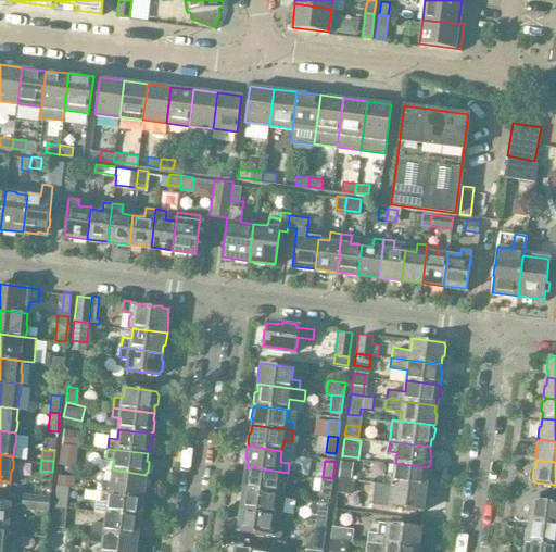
[(428,479),(430,469),(428,468),(428,467),(395,463),(394,474),(386,473),(384,483),(425,488),(426,480),(428,479)]
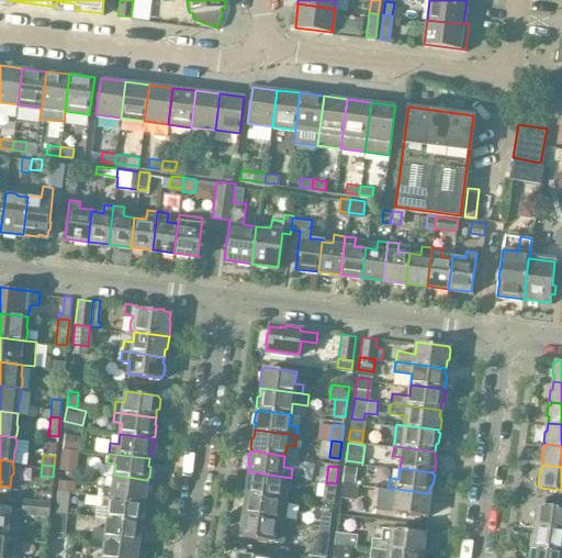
[(291,478),(249,471),(248,479),(246,480),(245,490),(246,492),(246,493),(279,498),(280,487),(289,488),(291,478)]
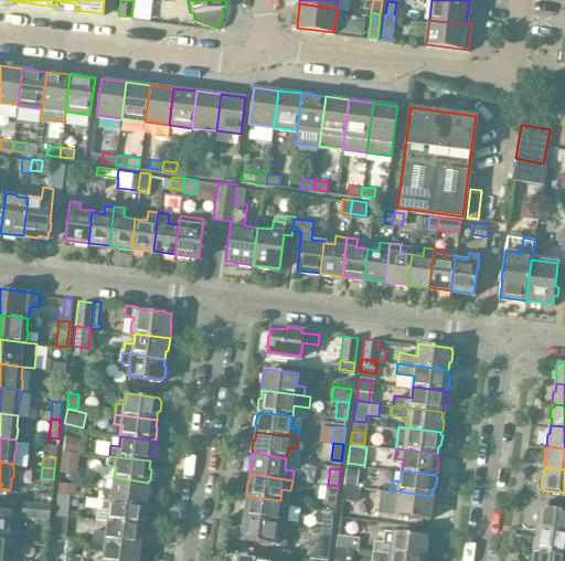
[(148,483),(115,477),(114,488),(105,487),(103,497),(145,503),(146,496),(148,495),(149,485),(148,483)]
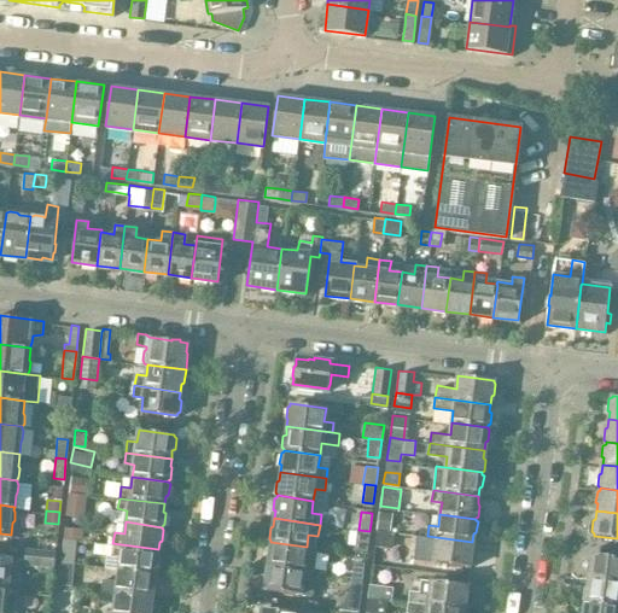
[(65,526),(64,529),(64,537),(75,538),(88,539),(88,536),(82,535),(82,529),(65,526)]
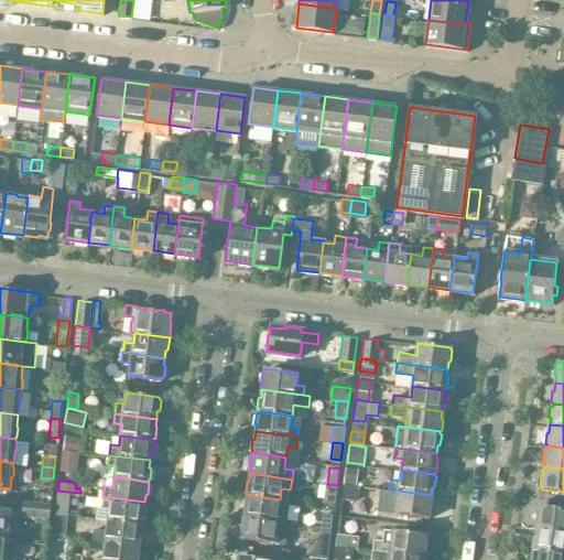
[(358,499),(359,485),(344,483),(342,497),(358,499)]
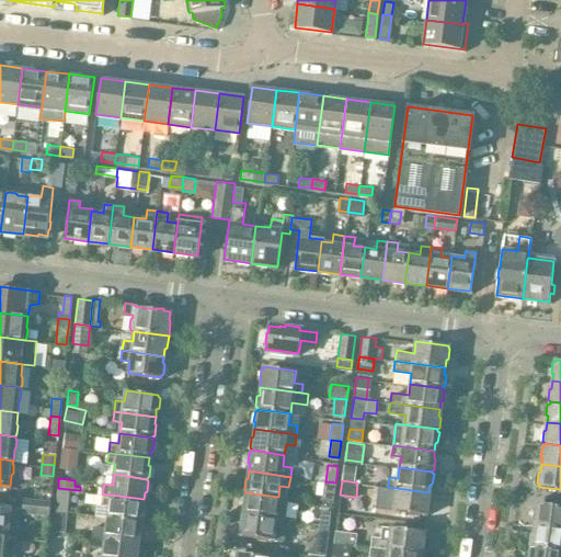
[(335,482),(325,481),(324,481),(321,498),(333,499),(335,482)]
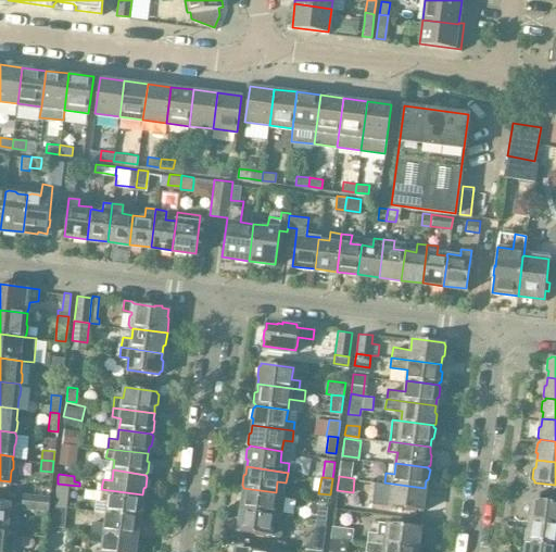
[(426,497),(424,494),(425,488),(384,483),(375,480),(374,491),(392,493),(390,505),(422,510),(422,507),(425,506),(426,497)]
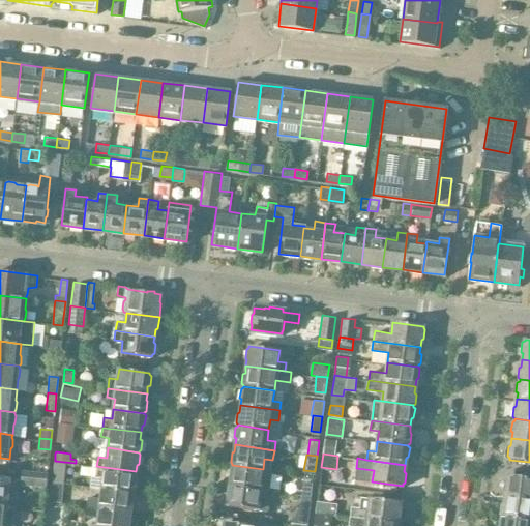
[(63,481),(64,462),(55,461),(54,467),(53,480),(62,481),(63,481)]
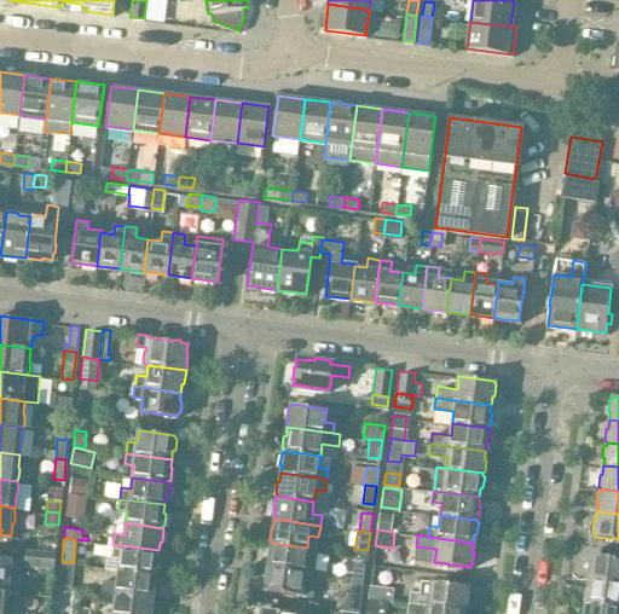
[(307,548),(271,543),(271,544),(268,545),(267,556),(270,557),(268,565),(314,572),(316,561),(306,560),(307,548)]
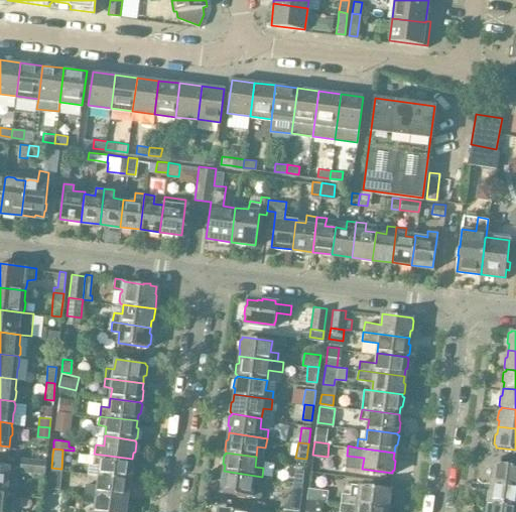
[(132,459),(94,454),(93,463),(101,465),(100,474),(129,478),(130,478),(132,477),(133,467),(131,466),(132,459)]
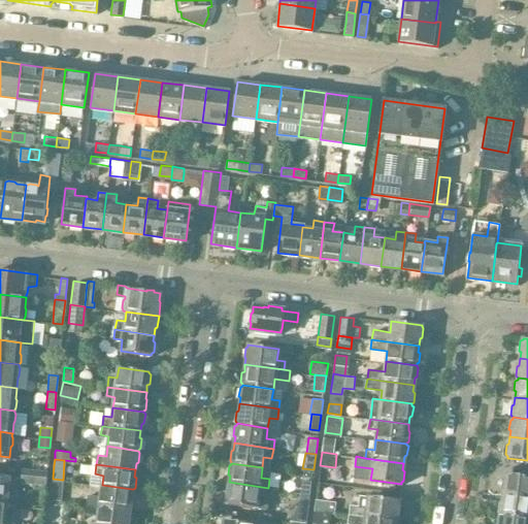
[(45,484),(47,470),(22,467),(21,482),(45,484)]
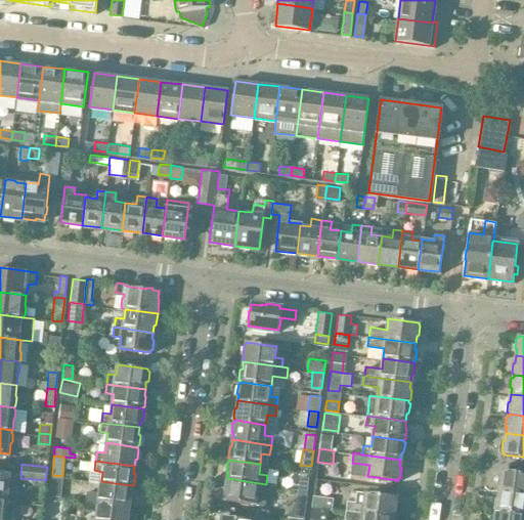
[(523,472),(501,470),(501,471),(498,472),(497,482),(499,483),(498,489),(523,492),(523,472)]
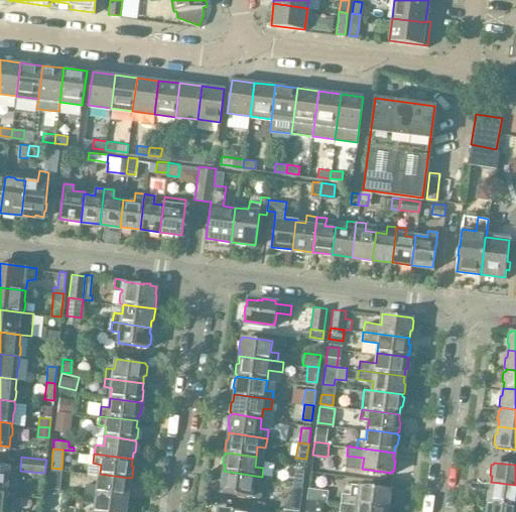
[(17,467),(9,466),(0,465),(0,491),(15,493),(17,467)]
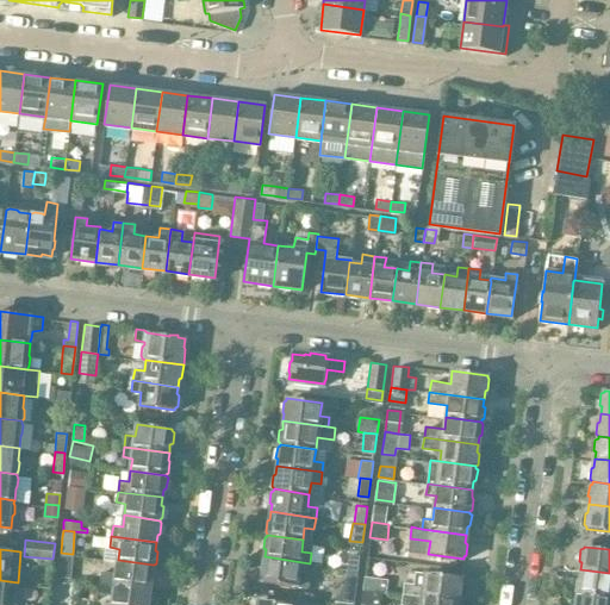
[(69,577),(72,554),(61,553),(58,575),(69,577)]
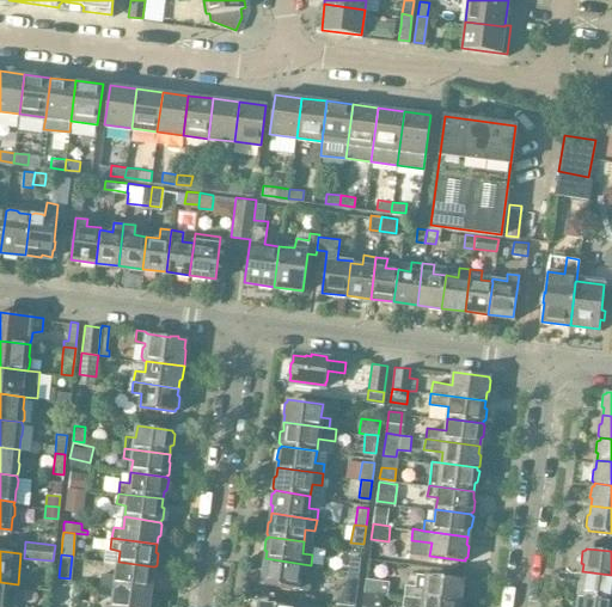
[(349,556),(348,570),(359,572),(361,557),(349,556)]
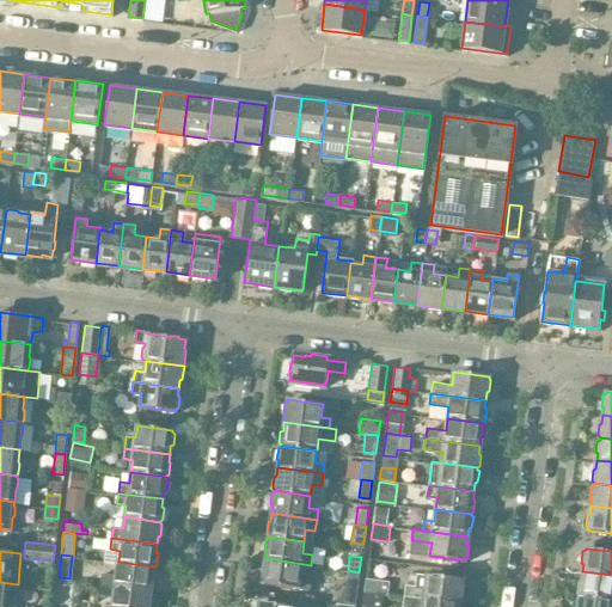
[(311,565),(265,558),(264,566),(262,568),(259,578),(262,581),(262,582),(298,587),(299,575),(308,576),(311,565)]
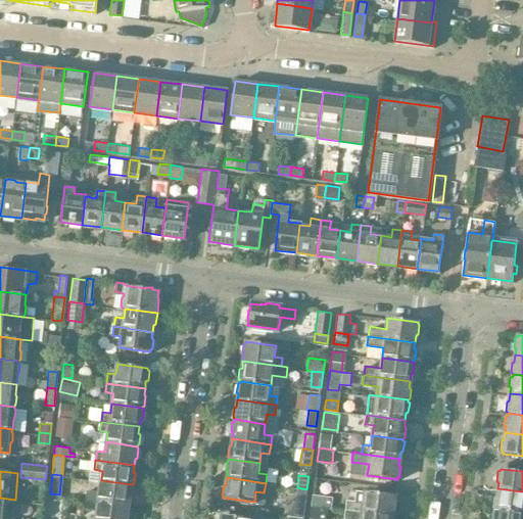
[(132,497),(133,487),(131,486),(131,484),(101,480),(100,490),(86,488),(85,499),(129,504),(130,498),(132,497)]
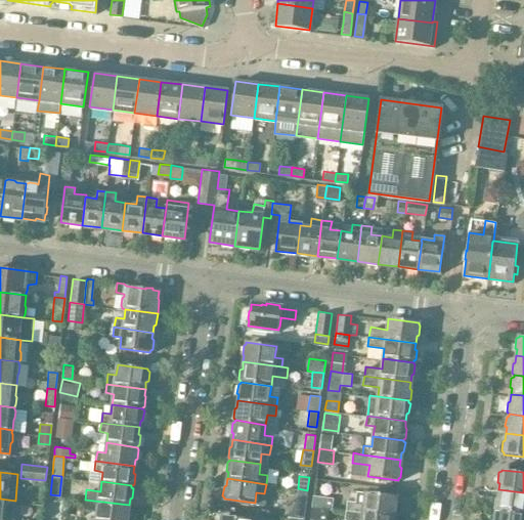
[(307,490),(298,488),(296,501),(306,502),(307,490)]
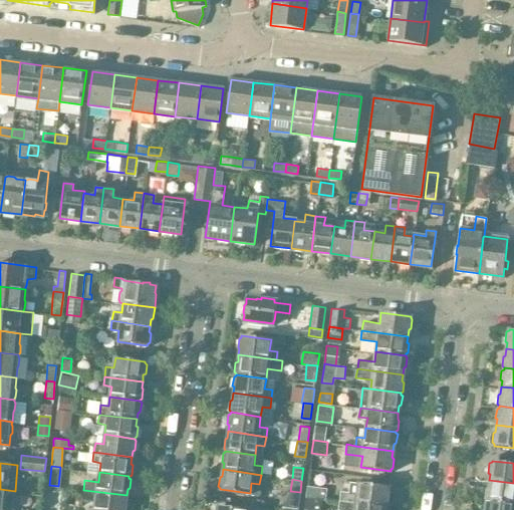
[(513,503),(513,483),(489,480),(488,487),(486,488),(485,497),(487,499),(487,500),(513,503)]
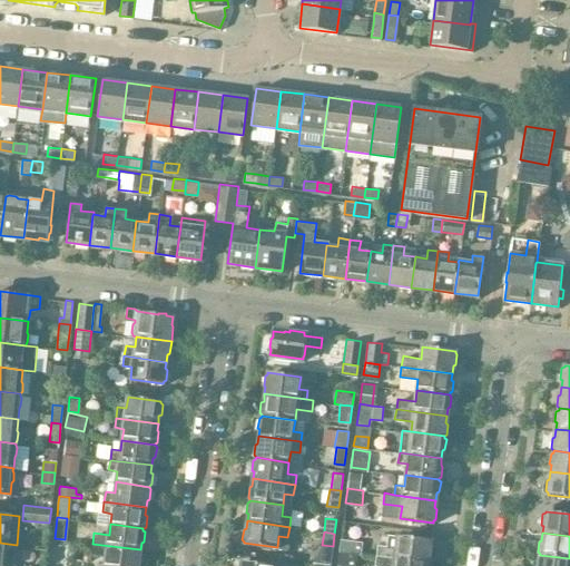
[(419,536),(413,535),(413,537),(389,534),(386,546),(377,545),(376,556),(428,562),(429,555),(431,554),(432,544),(430,542),(431,539),(418,538),(419,536)]
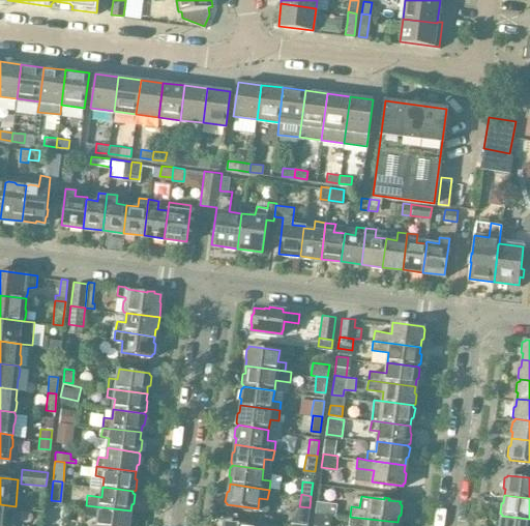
[(334,515),(335,504),(316,501),(315,512),(331,514),(334,515)]
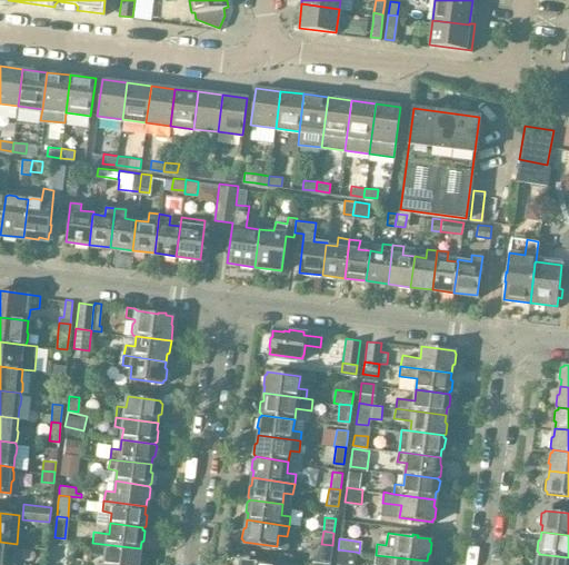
[(13,564),(17,544),(0,542),(0,564),(13,564)]
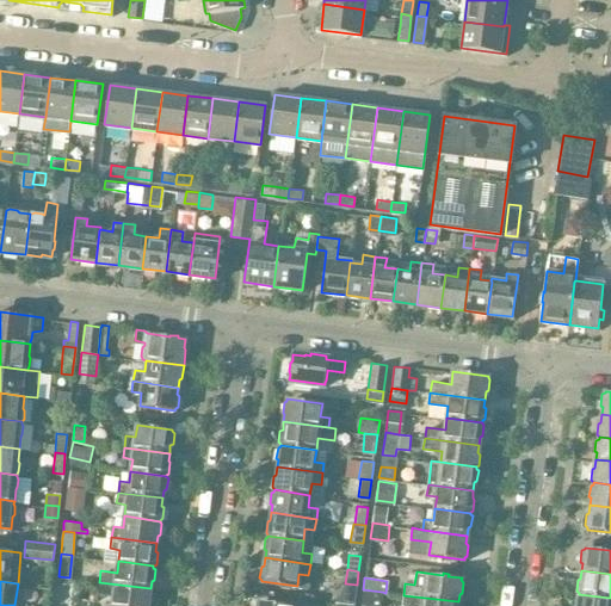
[(149,605),(152,598),(149,597),(150,588),(99,582),(98,593),(113,595),(111,605),(149,605)]
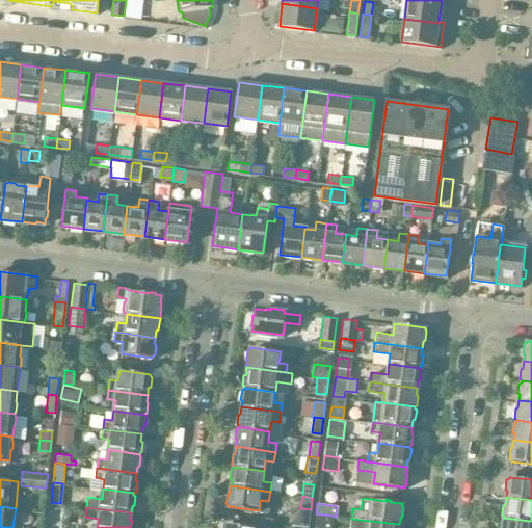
[(331,527),(333,516),(316,513),(314,526),(331,527)]
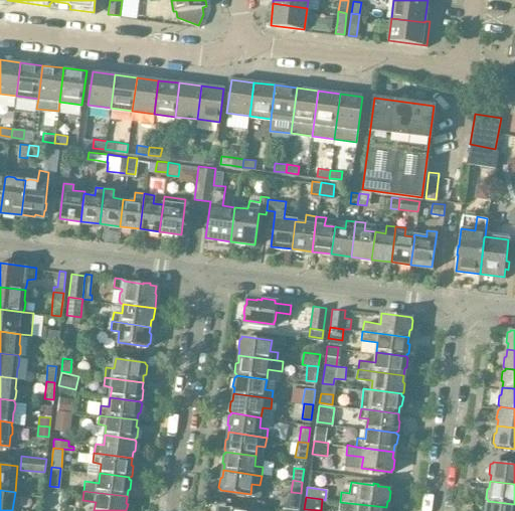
[(514,510),(514,504),(488,501),(485,502),(484,510),(514,510)]
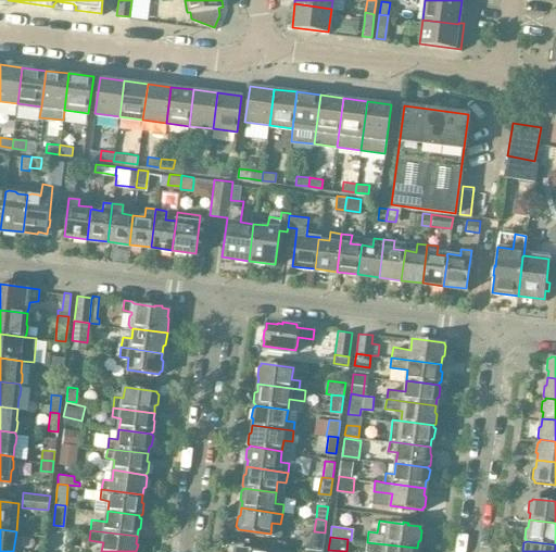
[(416,551),(417,548),(367,542),(366,551),(373,551),(416,551)]
